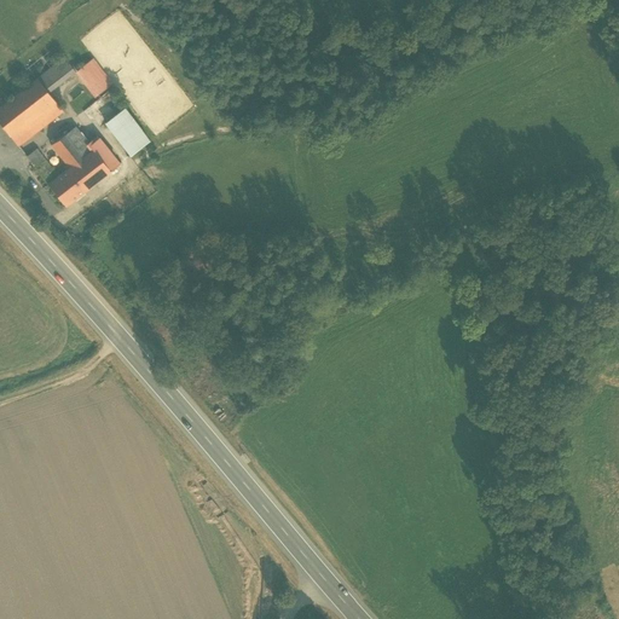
[(63,58),(0,106),(0,123),(17,146),(63,111),(48,93),(75,74),(63,58)]
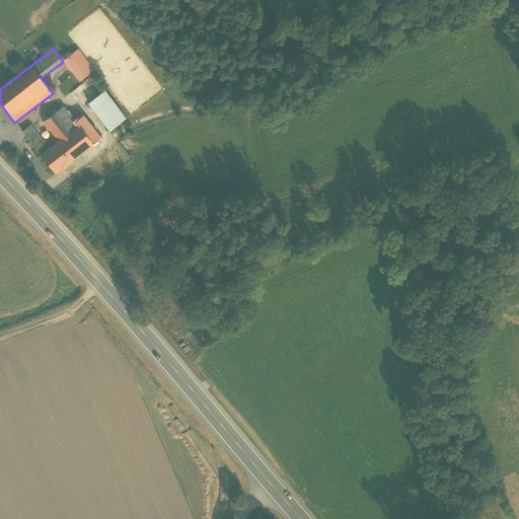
[(76,51),(65,59),(80,80),(91,71),(76,51)]
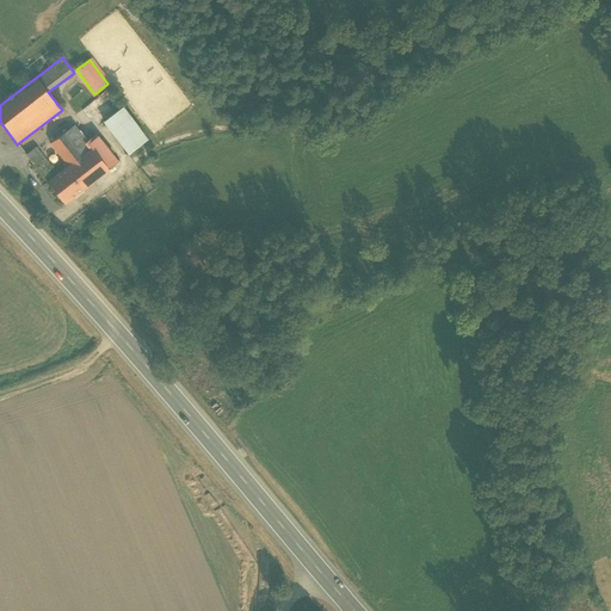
[(122,107),(104,121),(128,153),(146,140),(122,107)]
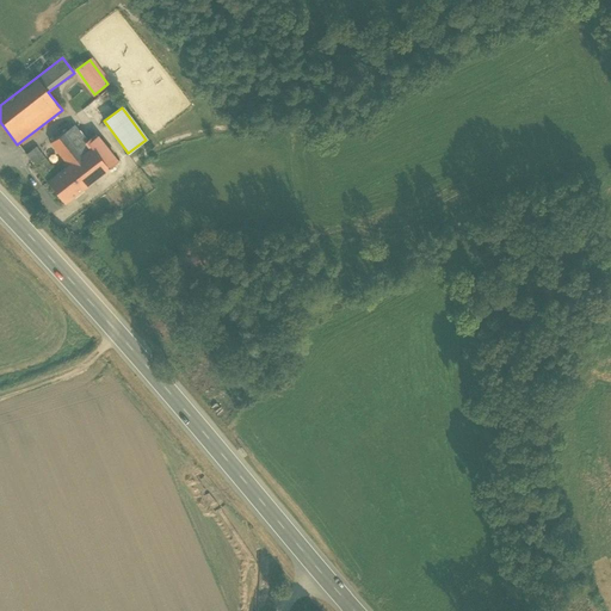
[(65,168),(81,190),(117,162),(96,135),(86,141),(74,127),(50,143),(67,165),(65,168)]
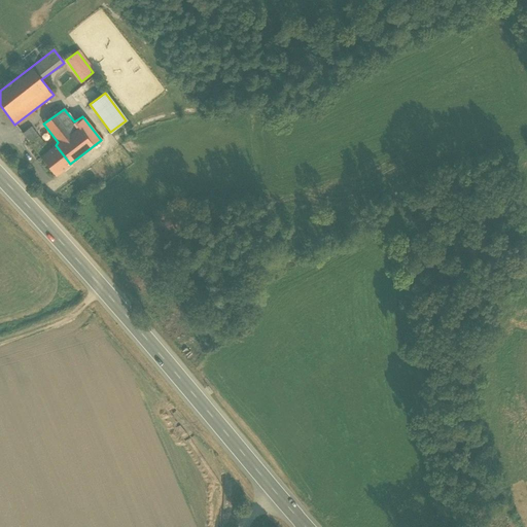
[(45,152),(48,150),(31,128),(22,134),(34,149),(40,145),(45,152)]
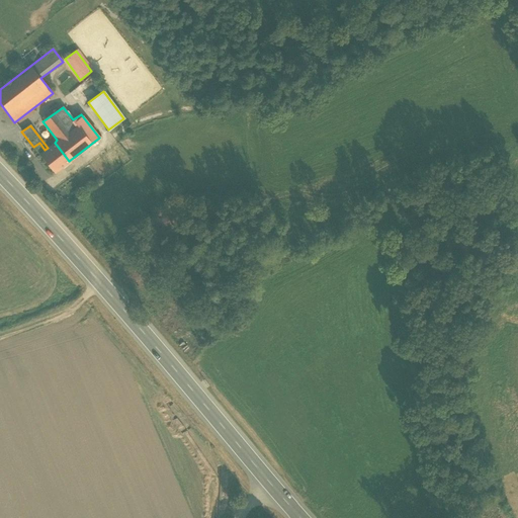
[(33,147),(55,172),(69,161),(55,143),(48,148),(45,150),(39,143),(33,147)]
